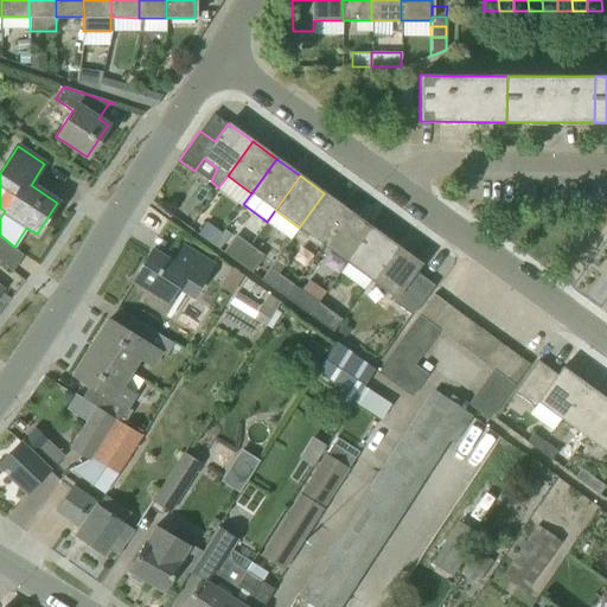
[(323,246),(347,211),(324,193),(299,228),(323,246)]
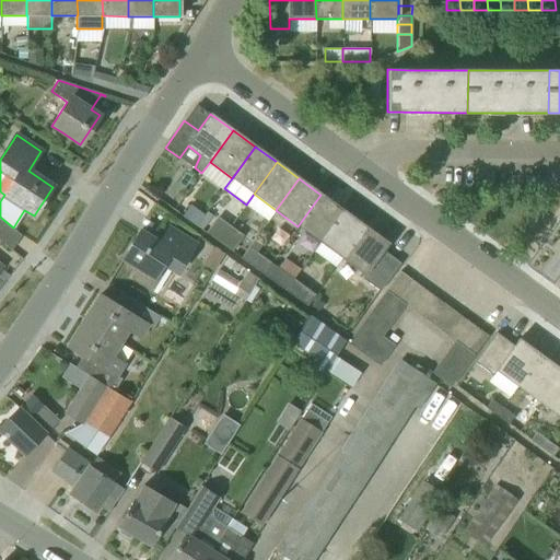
[(342,211),(321,195),(298,226),(319,243),(342,211)]
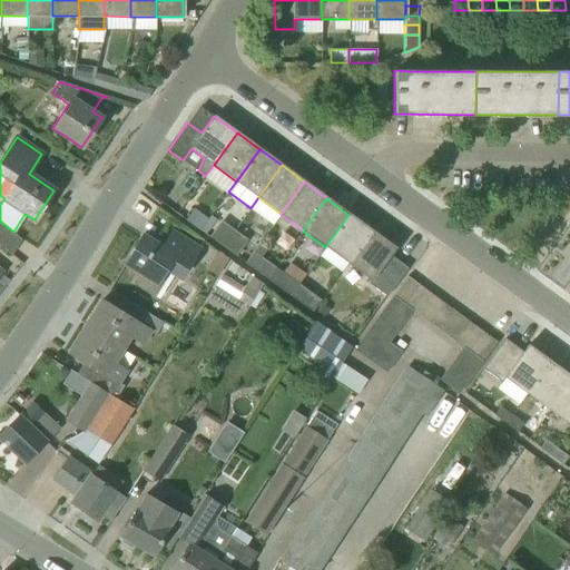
[(372,231),(349,215),(325,247),(347,263),(372,231)]
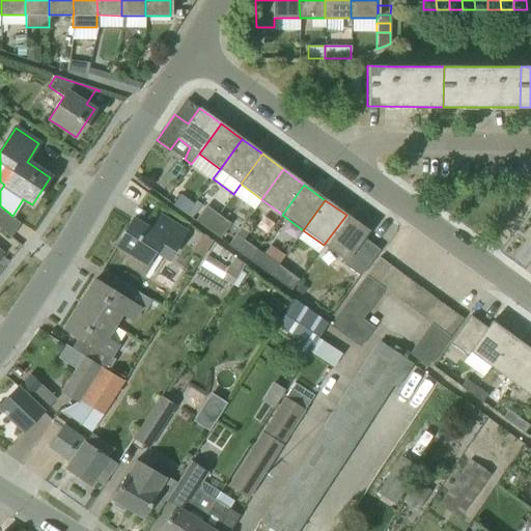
[(207,229),(218,215),(206,205),(195,221),(207,229)]
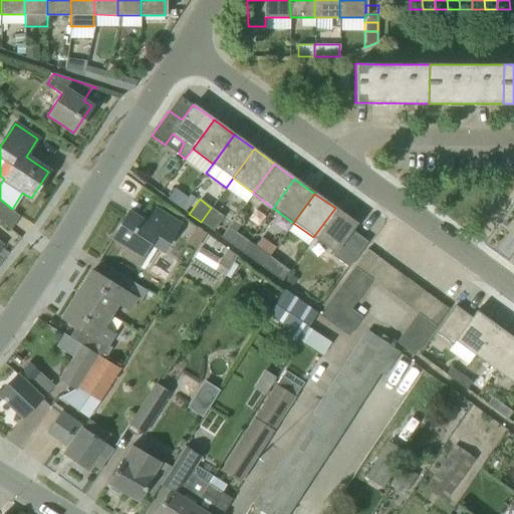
[(1,200),(0,200),(0,220),(10,230),(19,216),(12,210),(12,209),(1,200)]
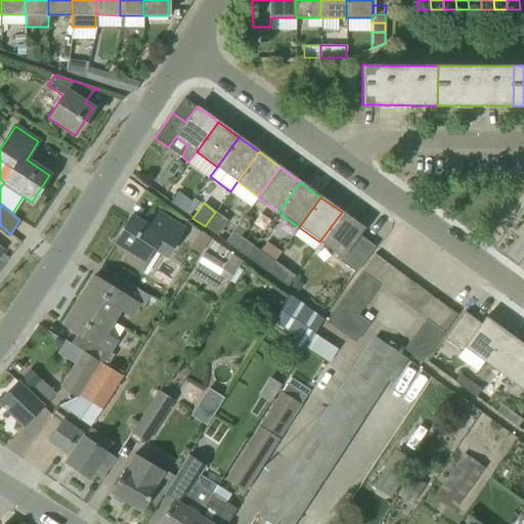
[(205,226),(217,235),(227,220),(215,212),(205,226)]
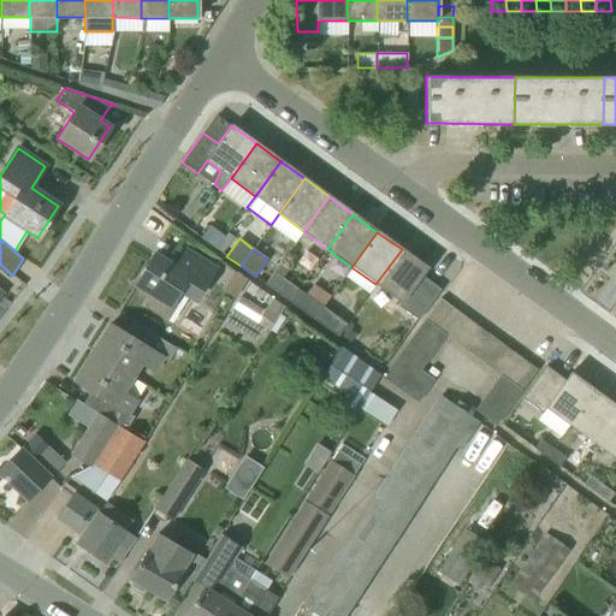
[(426,268),(402,249),(375,284),(400,302),(397,306),(418,321),(440,290),(421,276),(426,268)]
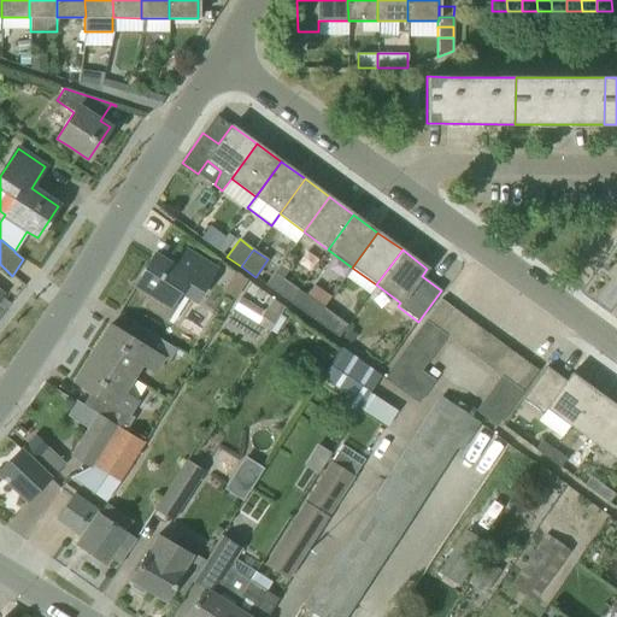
[(216,270),(186,251),(175,268),(153,254),(134,286),(150,295),(142,307),(163,321),(181,292),(195,301),(216,270)]
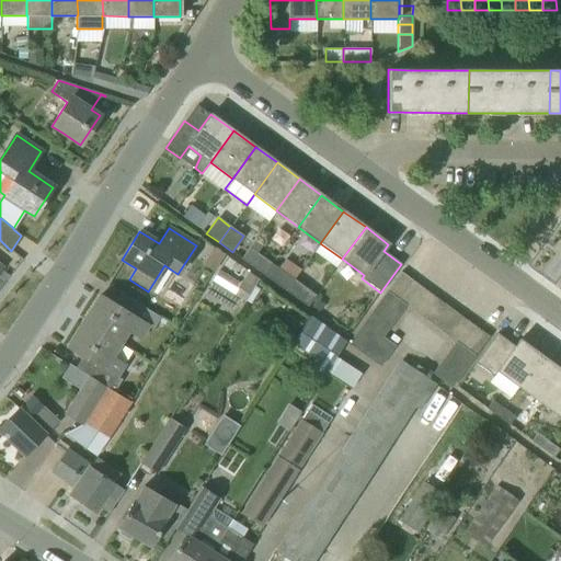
[(263,275),(272,264),(250,248),(241,259),(263,275)]
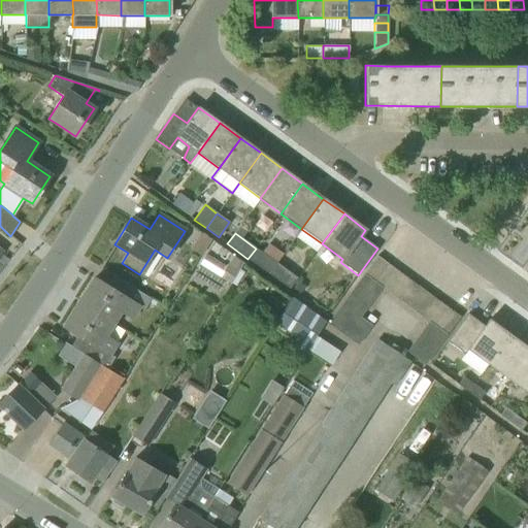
[(275,263),(256,249),(248,259),(268,273),(275,263)]
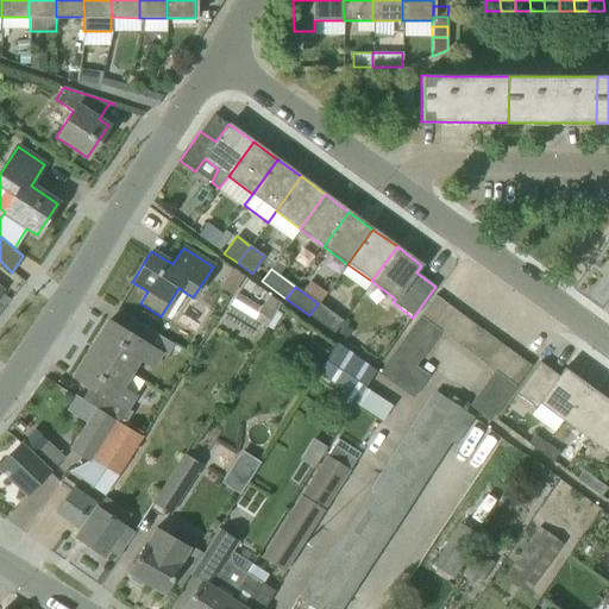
[(434,295),(420,315),(432,325),(447,305),(434,295)]
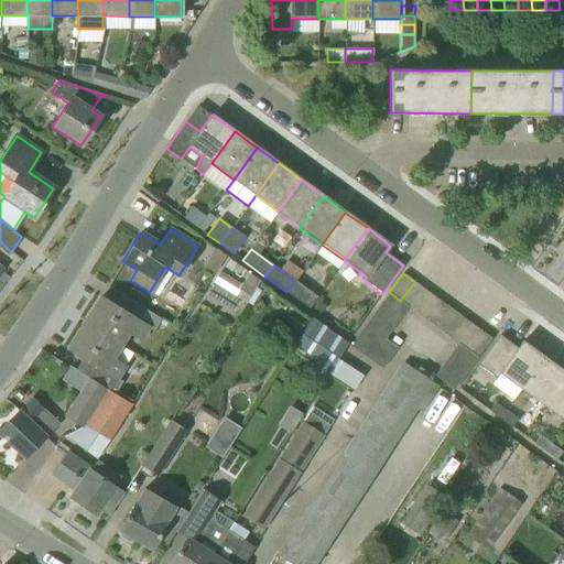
[(286,292),(310,308),(317,297),(294,281),(286,292)]
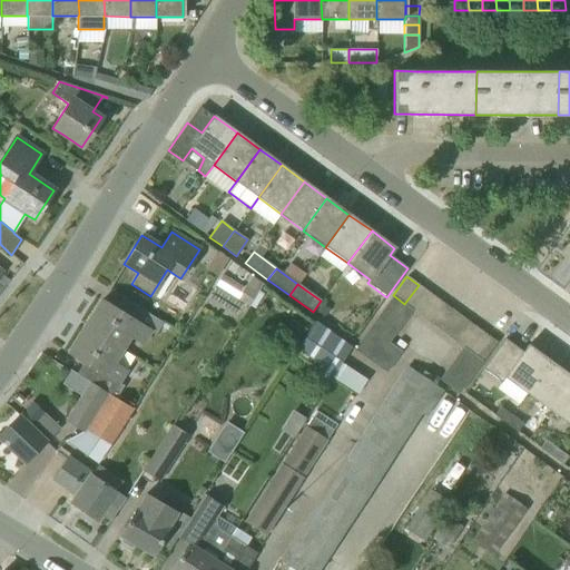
[(430,293),(419,285),(404,304),(412,310),(415,312),(430,293)]
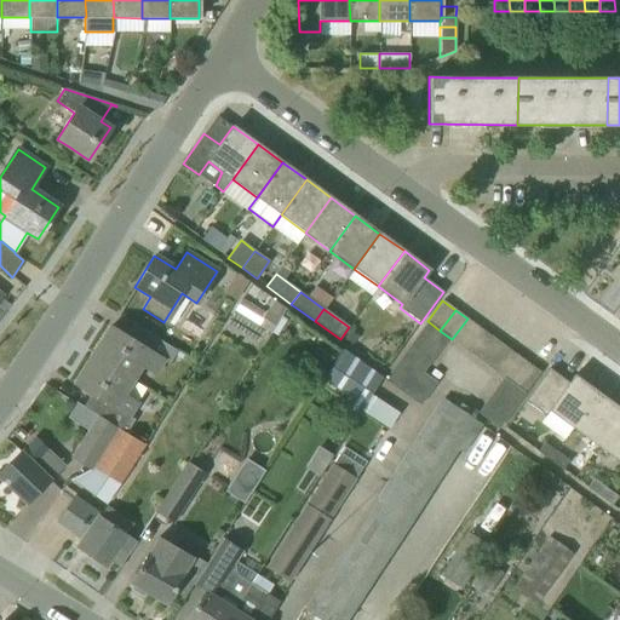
[(480,327),(468,319),(452,339),(464,349),(480,327)]
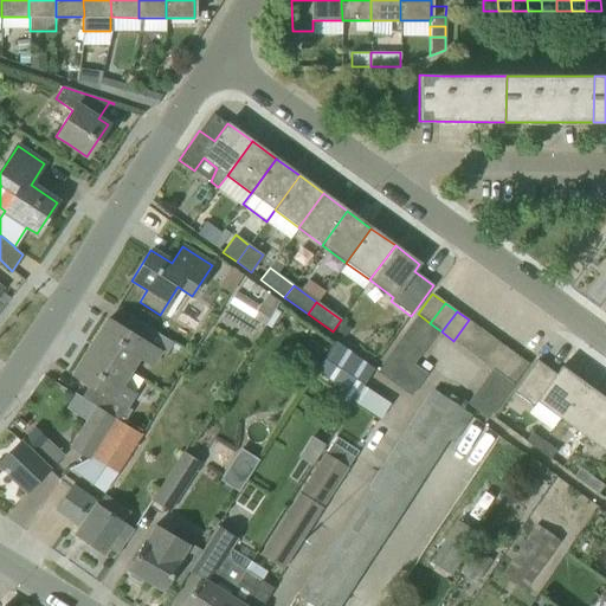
[(438,329),(430,323),(418,314),(410,326),(430,341),(438,329)]
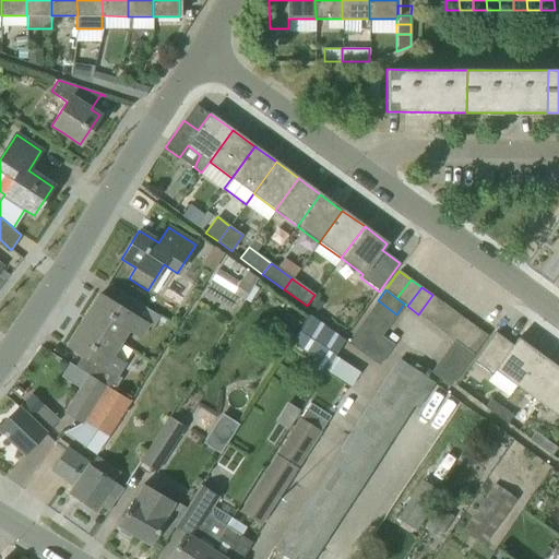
[(115,340),(122,326),(139,337),(146,325),(152,329),(159,317),(147,309),(129,297),(122,309),(99,295),(83,321),(115,340)]
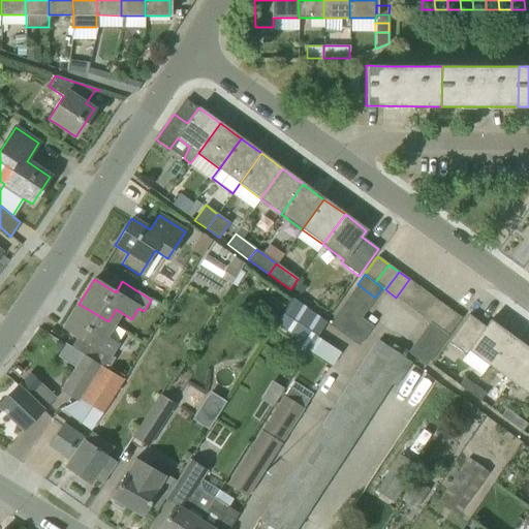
[(406,305),(419,287),(409,279),(396,298),(406,305)]
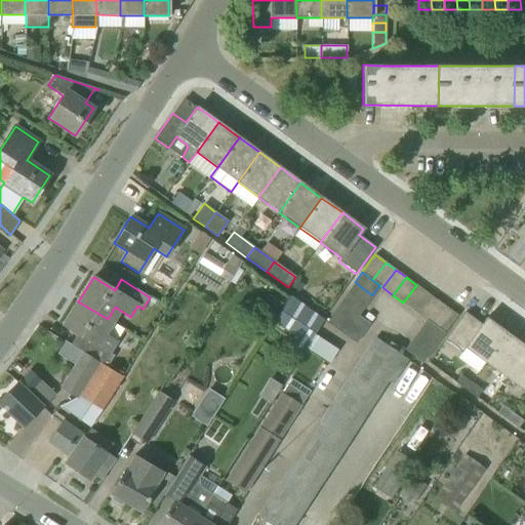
[(372,295),(355,282),(348,292),(365,306),(372,295)]
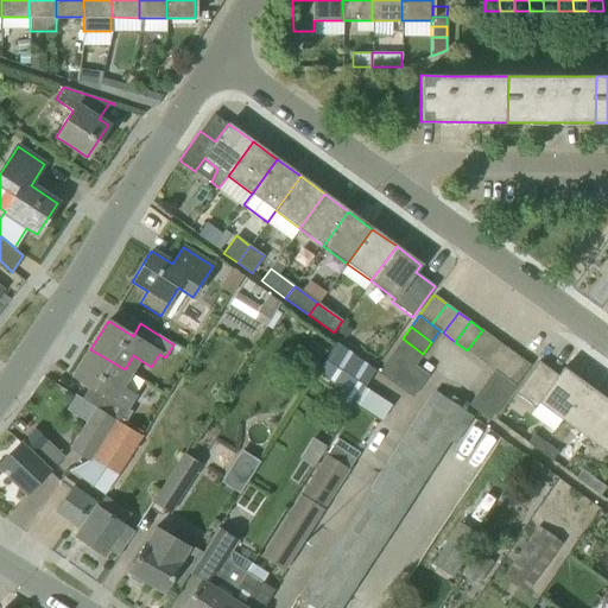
[(494,339),(482,330),(467,350),(479,359),(494,339)]
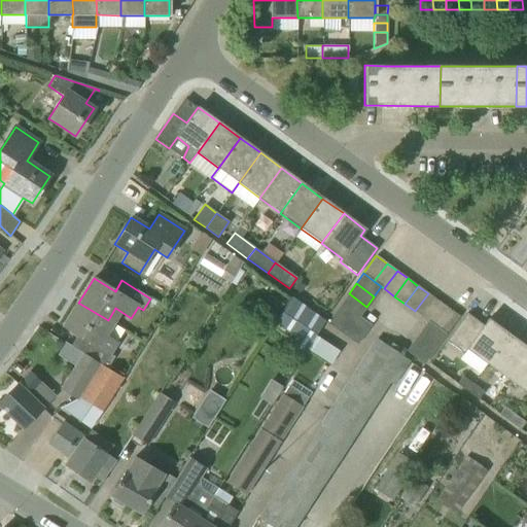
[(366,307),(349,293),(341,304),(351,311),(359,317),(366,307)]
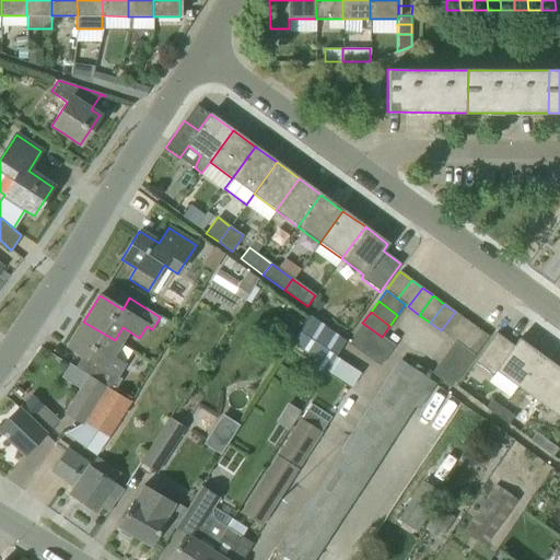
[(466,319),(455,312),(441,330),(452,338),(466,319)]
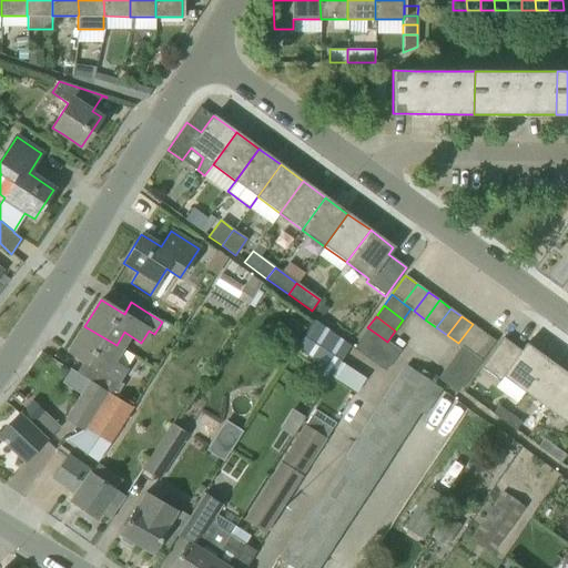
[(320,363),(322,358),(335,336),(317,323),(300,351),(316,361),(320,363)]
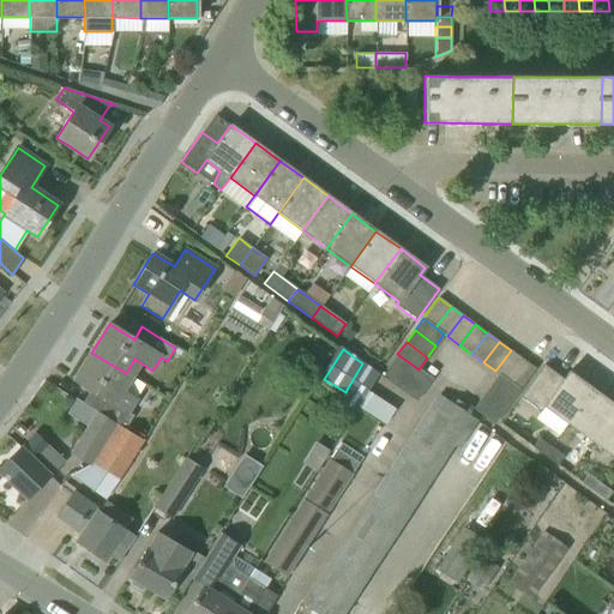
[(507,380),(523,360),(511,350),(495,371),(498,373),(507,380)]
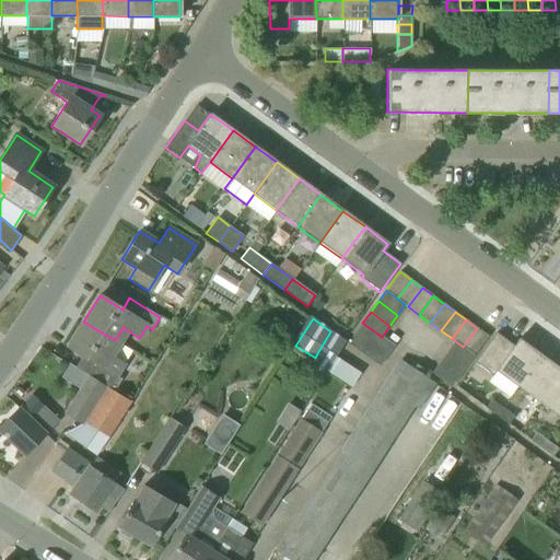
[(131,351),(115,340),(83,322),(67,347),(90,361),(83,372),(88,375),(107,386),(114,391),(121,380),(116,375),(131,351)]
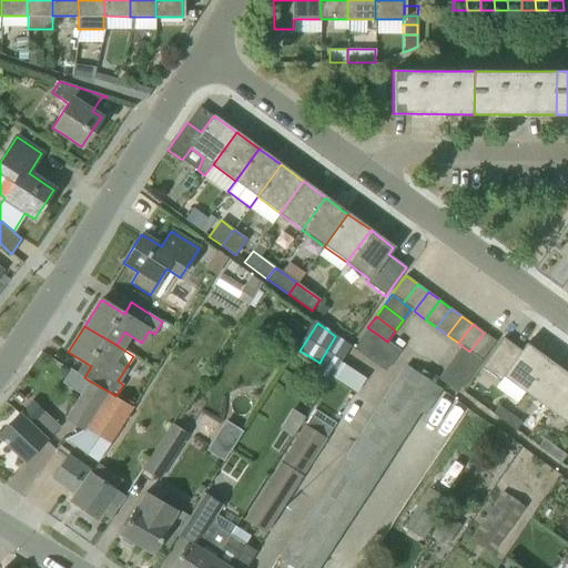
[(367,327),(353,348),(363,356),(378,335),(367,327)]
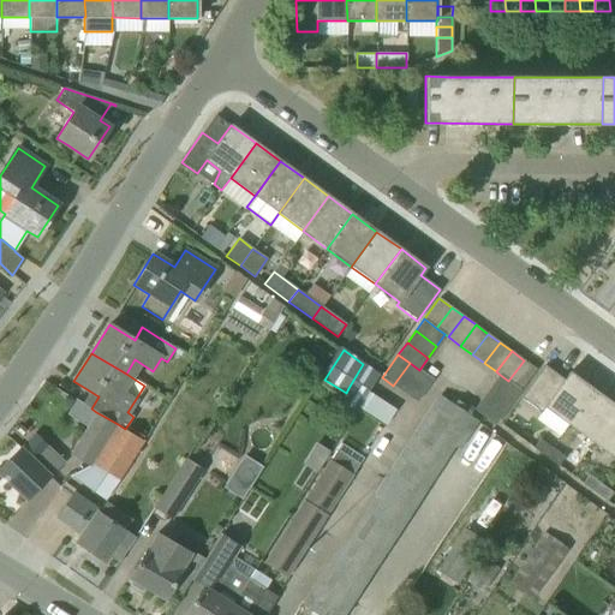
[(536,369),(524,360),(508,381),(520,389),(536,369)]
